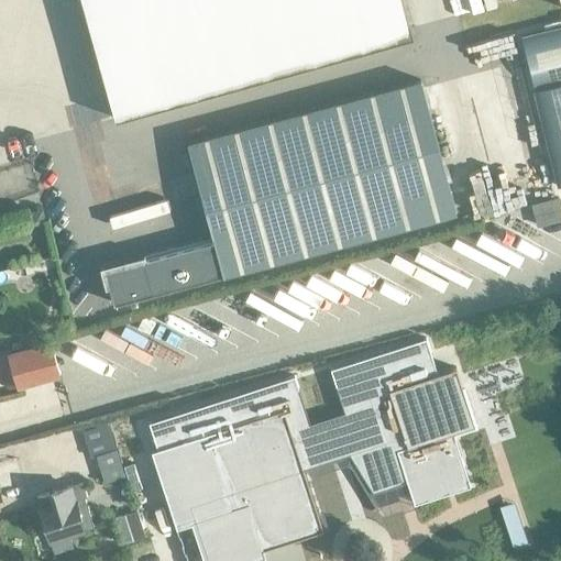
[(400,0),(79,0),(113,121),(411,37),(400,0)]
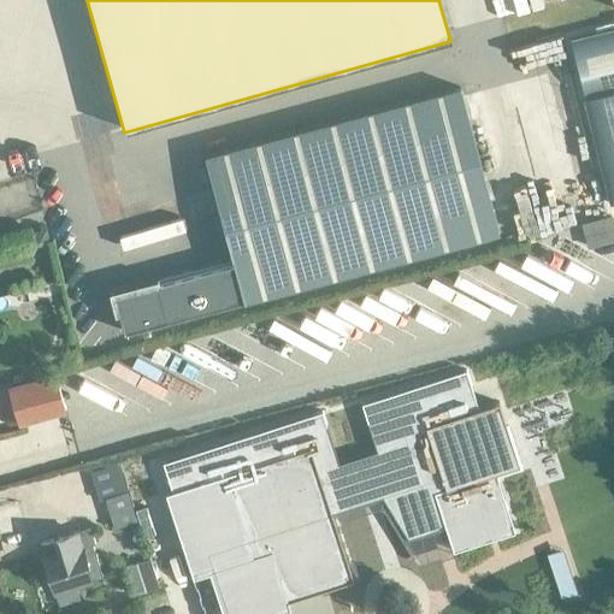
[(613,30),(566,42),(579,94),(613,86),(613,30)]
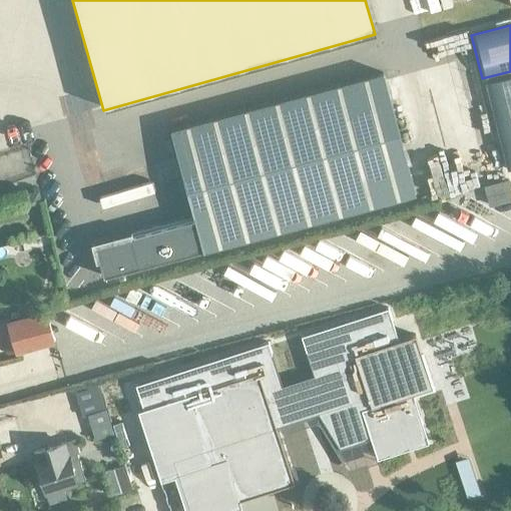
[(510,168),(510,75),(484,82),(506,169),(510,168)]
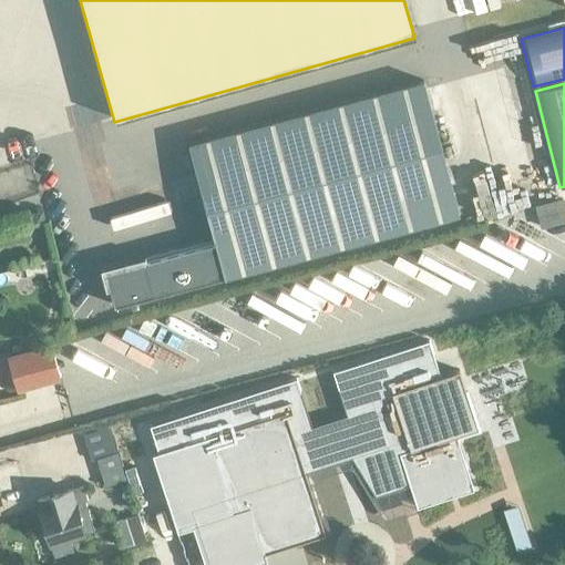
[(187,146),(214,244),(103,274),(113,308),(456,216),(421,84),(187,146)]
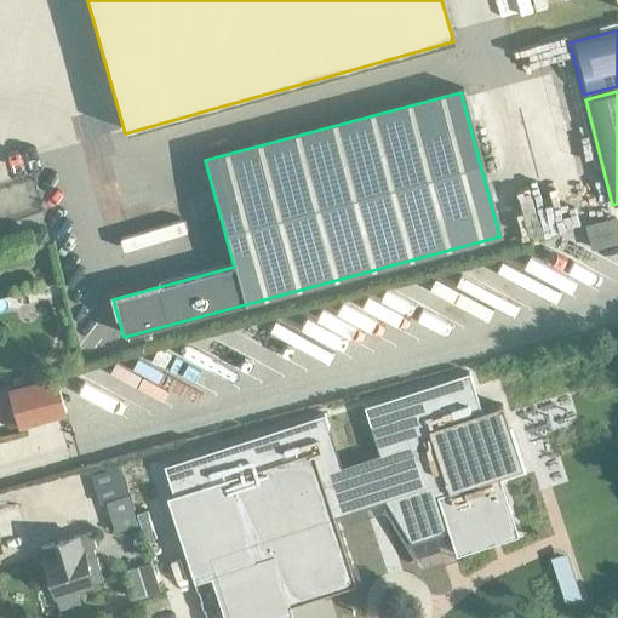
[(354,582),(339,536),(333,518),(353,511),(392,499),(405,538),(410,547),(446,534),(453,558),(516,538),(497,480),(521,473),(501,407),(480,415),(467,375),(362,408),(378,457),(339,469),(322,417),(161,469),(162,473),(159,474),(193,579),(194,583),(205,579),(211,578),(211,579),(222,617),(281,617),(290,614),(287,607),(355,585),(354,582)]
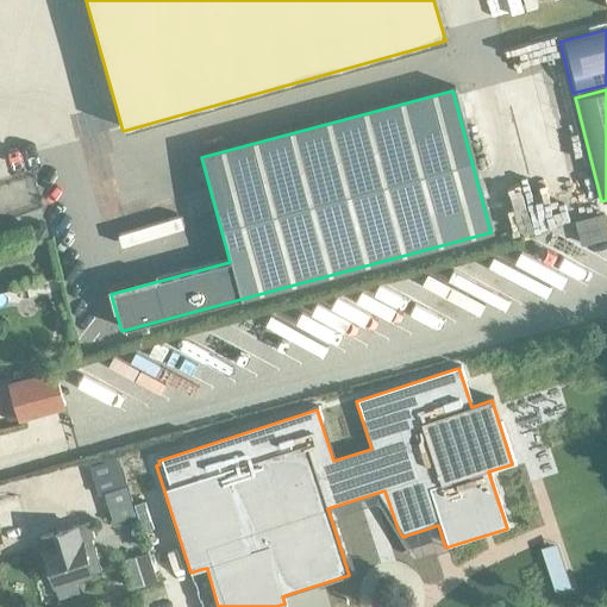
[(63,412),(54,374),(4,387),(13,424),(63,412)]
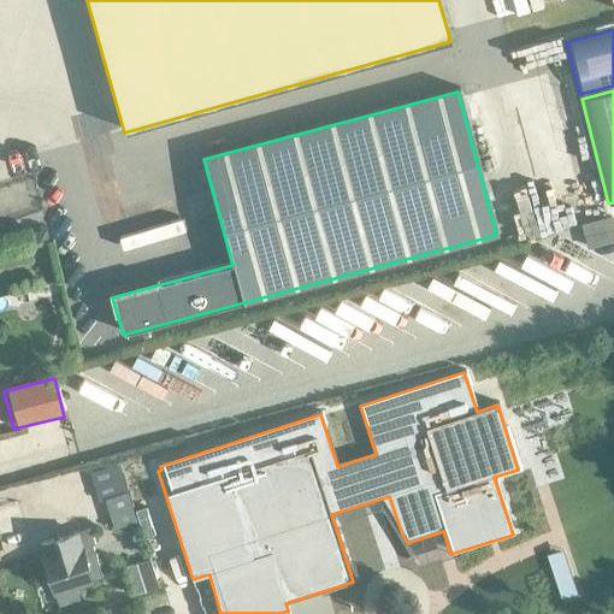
[(71,418),(18,432),(27,461),(78,447),(71,418)]
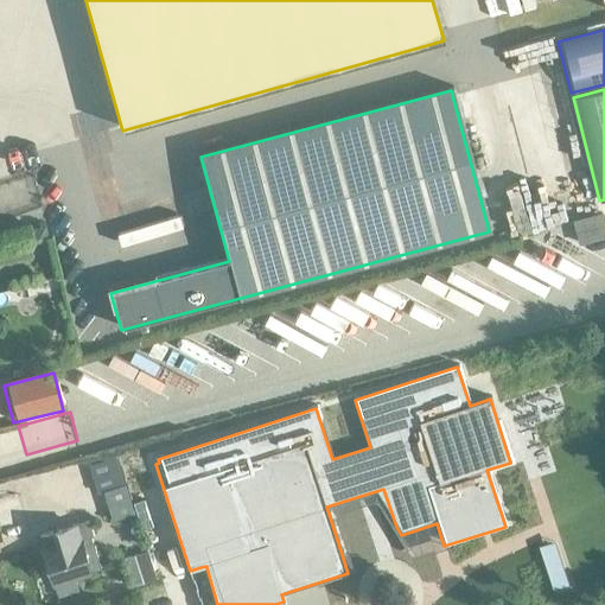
[(86,471),(94,498),(122,490),(114,462),(86,471)]
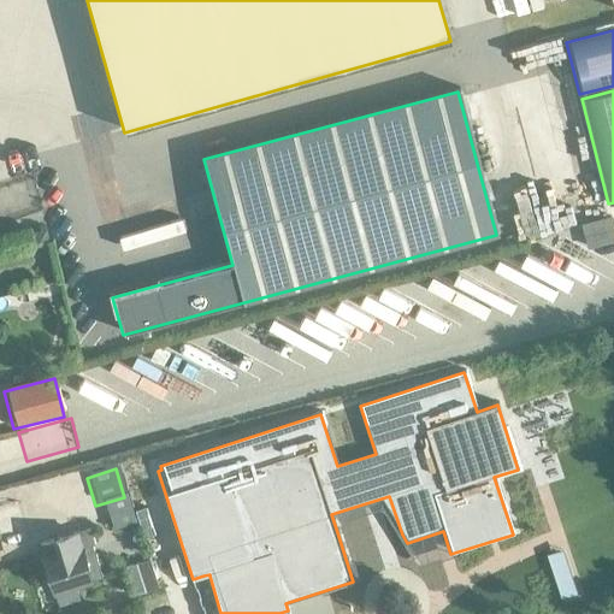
[(80,536),(41,547),(55,596),(104,580),(94,549),(96,548),(93,532),(80,537),(80,536)]
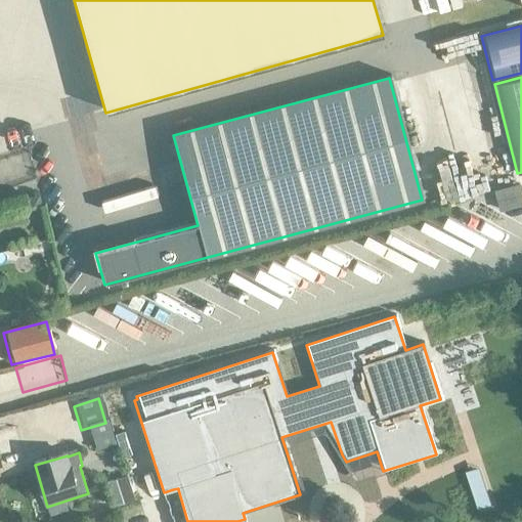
[(115,480),(123,505),(134,502),(126,477),(115,480)]
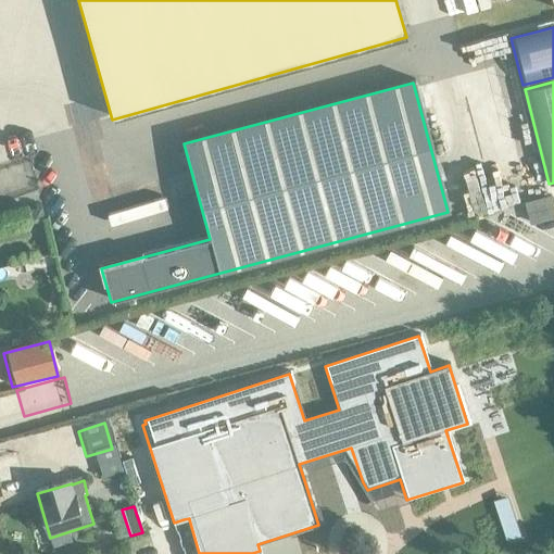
[(130,536),(122,510),(111,513),(118,539),(130,536)]
